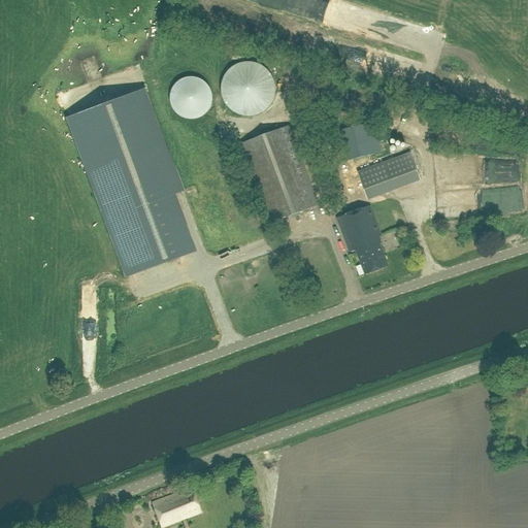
[(171,97),(171,99),(171,101),(171,103),(171,104),(172,106),(173,108),(174,110),(175,112),(177,113),(178,114),(180,117),(182,118),(184,119),(186,119),(188,120),(190,120),(192,120),(194,120),(196,120),(198,119),(199,119),(202,117),(203,117),(205,114),(206,113),(208,111),(209,109),(210,108),(211,106),(211,104),(212,104),(212,102),(212,101),(212,99),(212,97),(212,96),(212,94),(211,92),(211,91),(210,89),(209,88),(208,86),(206,85),(205,83),(203,81),(201,80),(200,79),(198,78),(196,78),(194,78),(192,77),(190,77),(188,78),(186,78),(184,79),(182,80),(180,81),(178,83),(177,84),(175,86),(174,87),(173,89),(172,91),(171,93),(171,94),(171,97)]
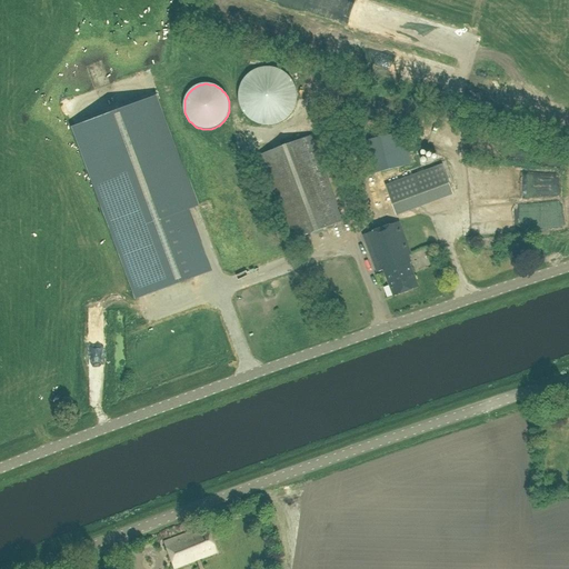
[(135,300),(211,271),(188,210),(198,206),(157,95),(70,127),(135,300)]
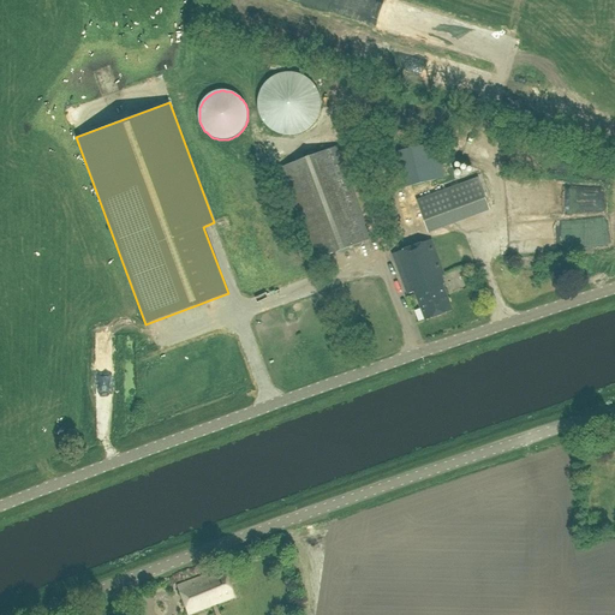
[(443,179),(434,144),(398,155),(407,190),(443,179)]
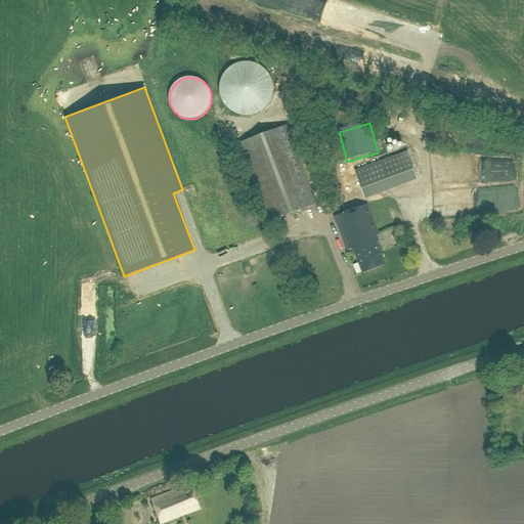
[(316,204),(287,125),(238,143),(267,222),(316,204)]
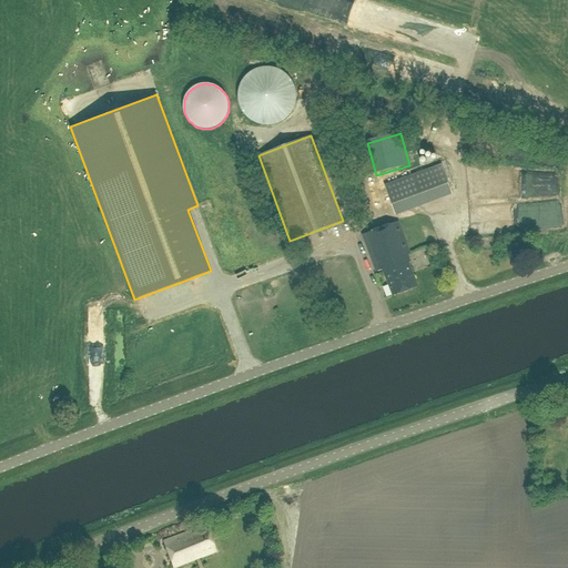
[(449,184),(443,164),(386,184),(393,204),(449,184)]
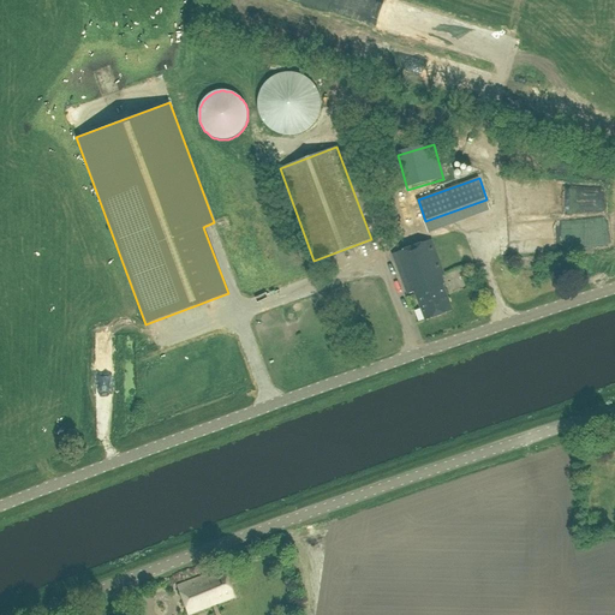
[(581,207),(581,196),(525,196),(525,207),(581,207)]
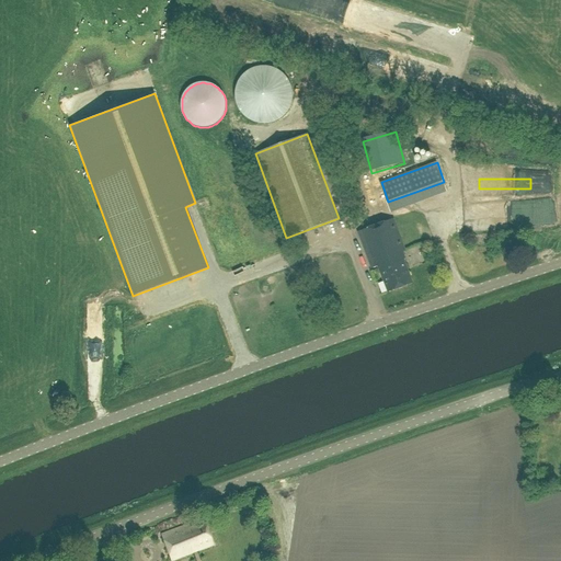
[(405,251),(393,219),(357,232),(371,270),(378,266),(388,293),(413,284),(404,260),(405,260),(403,252),(405,251)]
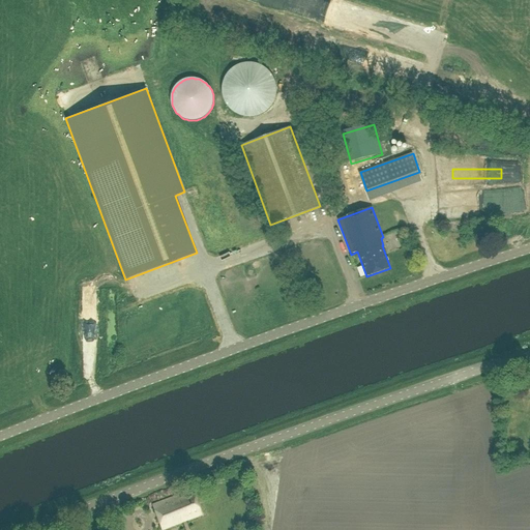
[(96,369),(97,359),(87,357),(86,367),(96,369)]
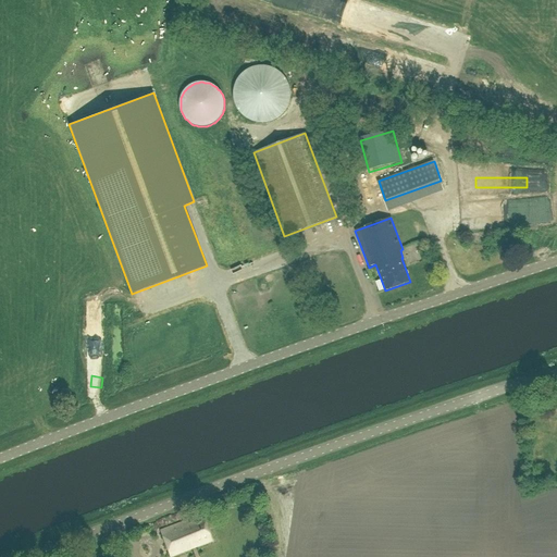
[(178,554),(211,542),(202,518),(187,524),(186,521),(160,531),(169,556),(170,556),(178,554)]
